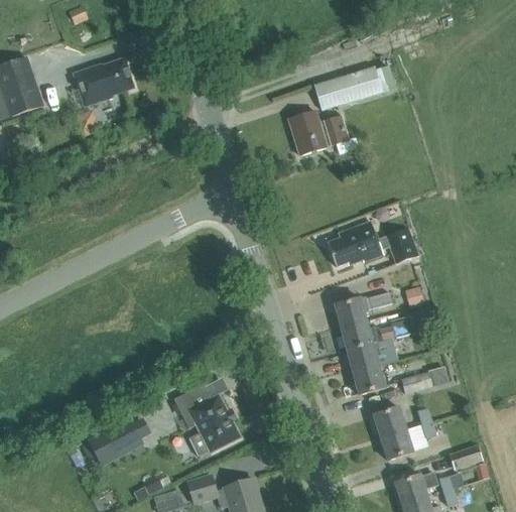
[(25,56),(0,65),(0,82),(11,115),(41,104),(25,56)]
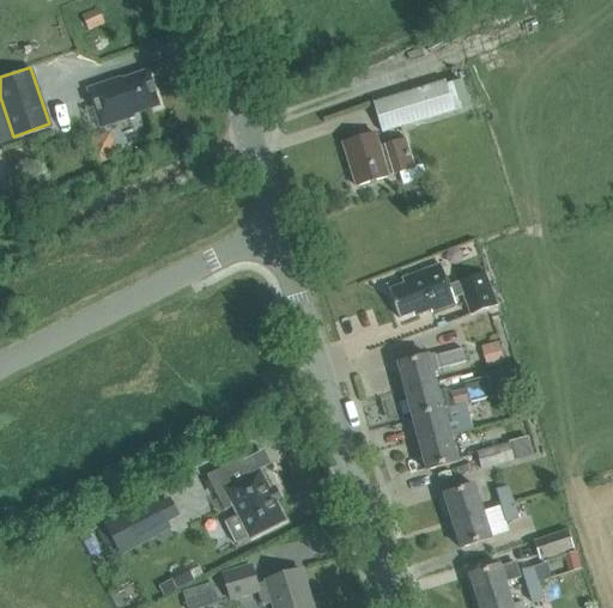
[(122,77),(121,74),(87,86),(101,125),(134,114),(133,111),(158,103),(147,68),(122,77)]
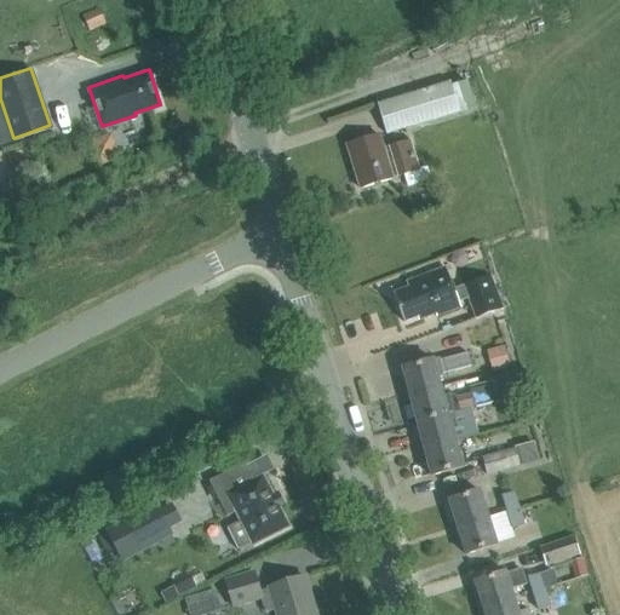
[(385,126),(425,114),(426,118),(459,107),(451,80),(378,102),(385,126)]
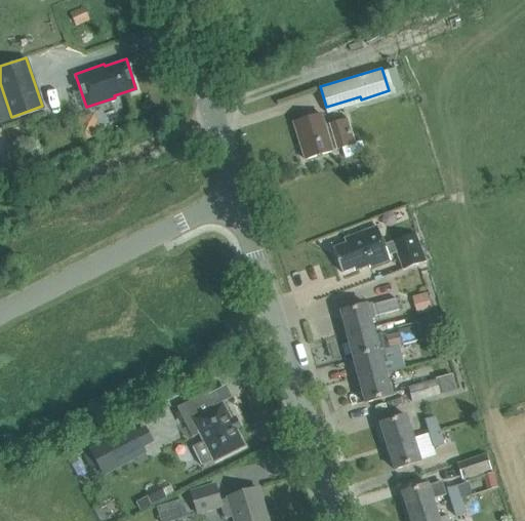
[(80,114),(89,132),(103,126),(93,108),(80,114)]
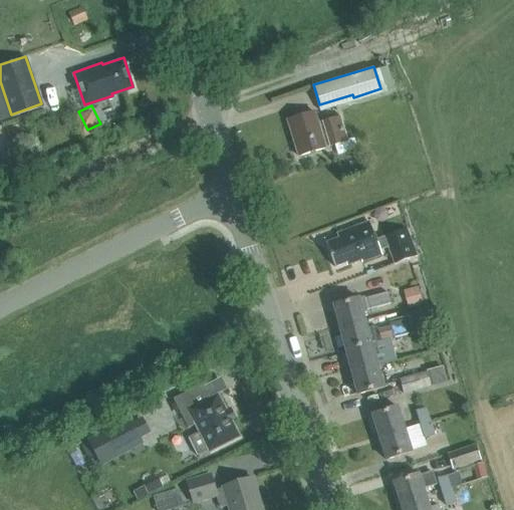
[(319,126),(314,109),(287,117),(298,154),(325,146),(325,145),(330,143),(331,144),(334,143),(337,153),(356,147),(353,136),(346,139),(339,115),(323,120),(325,124),(319,126)]
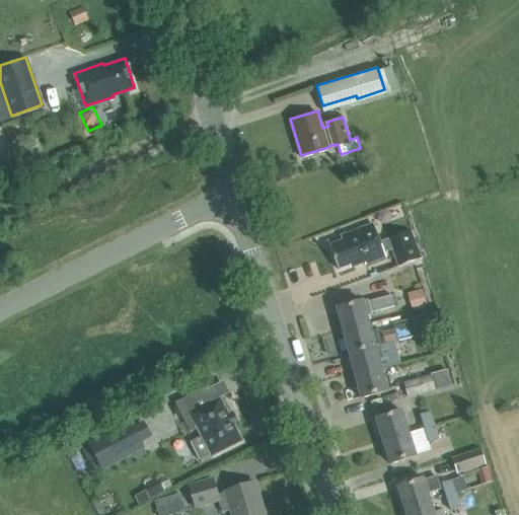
[(0,180),(24,172),(17,152),(0,157),(0,180)]
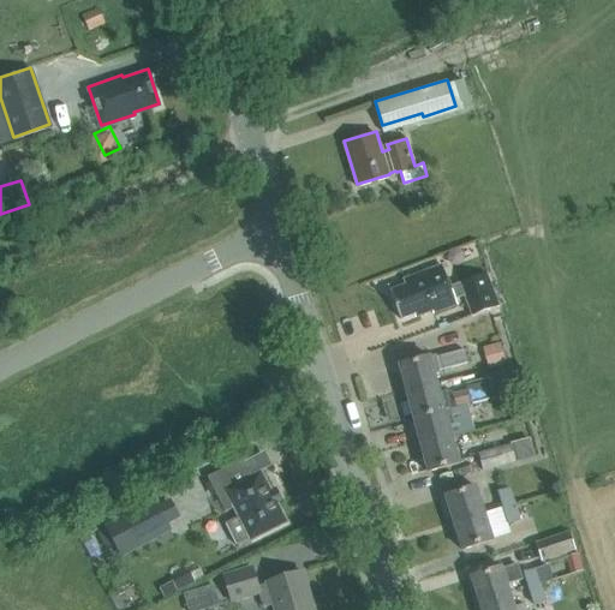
[(443,262),(404,276),(406,282),(389,288),(400,316),(422,309),(423,311),(433,308),(434,310),(458,301),(443,262)]
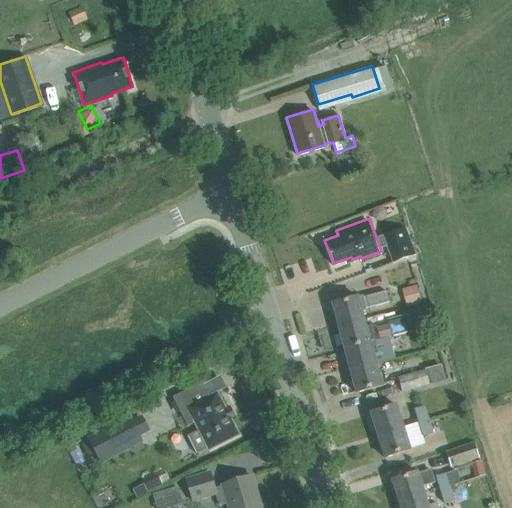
[(416,252),(406,226),(385,234),(395,260),(416,252)]
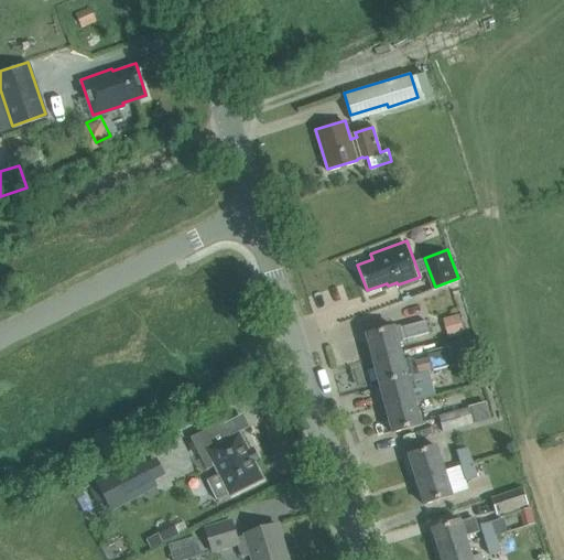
[(445,316),(449,334),(464,330),(459,313),(445,316)]
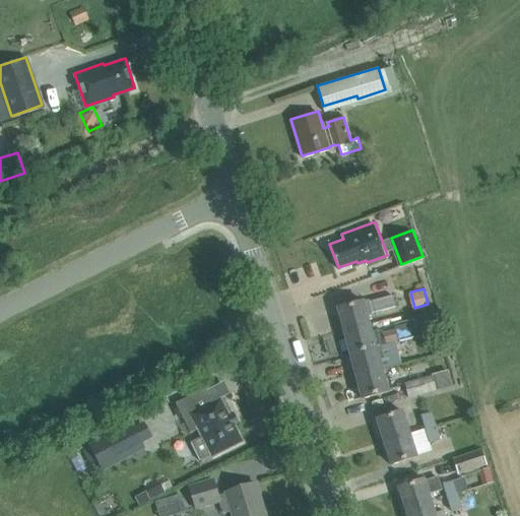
[(369,297),(371,308),(397,302),(394,291),(369,297)]
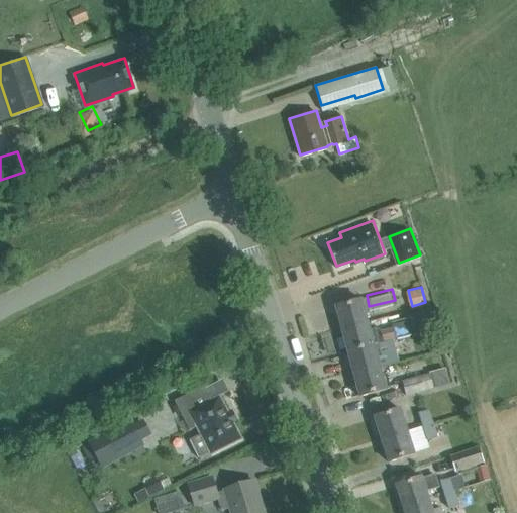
[(335,305),(342,329),(369,322),(366,312),(370,311),(366,297),(362,298),(335,305)]
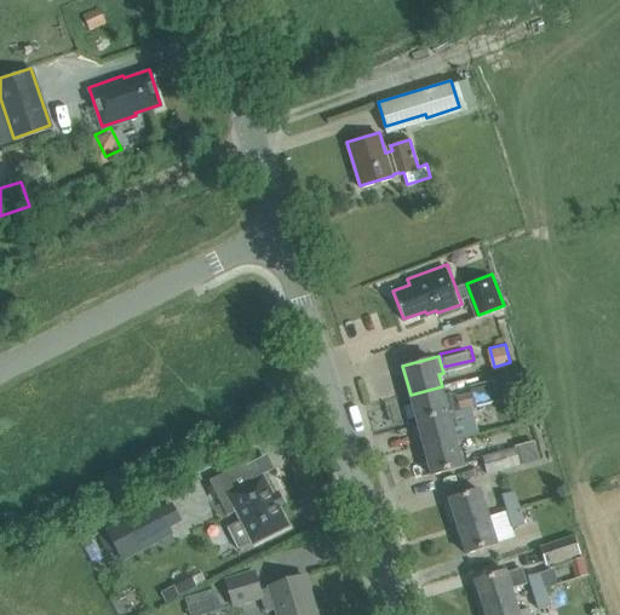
[(524,390),(521,377),(507,379),(511,394),(524,390)]
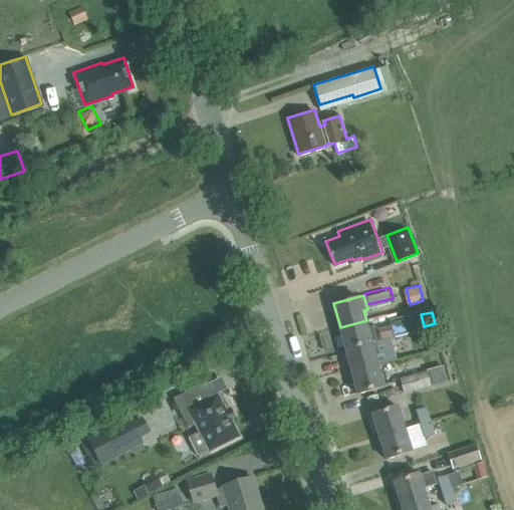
[(340,327),(345,349),(375,341),(375,338),(393,333),(391,324),(377,327),(377,324),(367,327),(366,320),(340,327)]
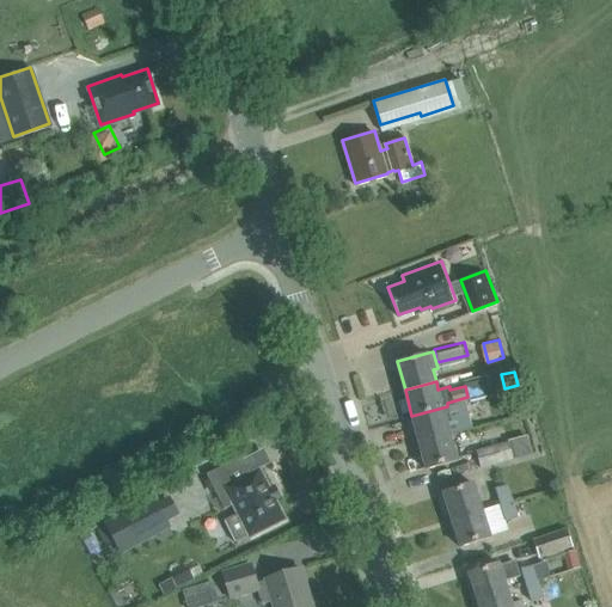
[(447,406),(411,416),(418,441),(450,434),(447,422),(465,417),(461,404),(448,408),(447,406)]
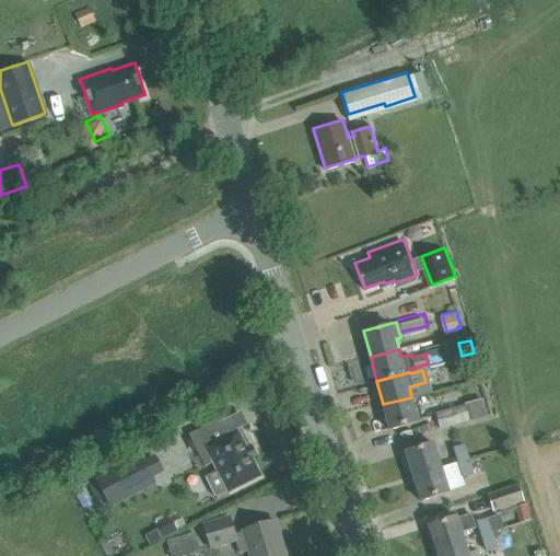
[(465,403),(469,418),(487,414),(482,396),(465,402),(465,403)]
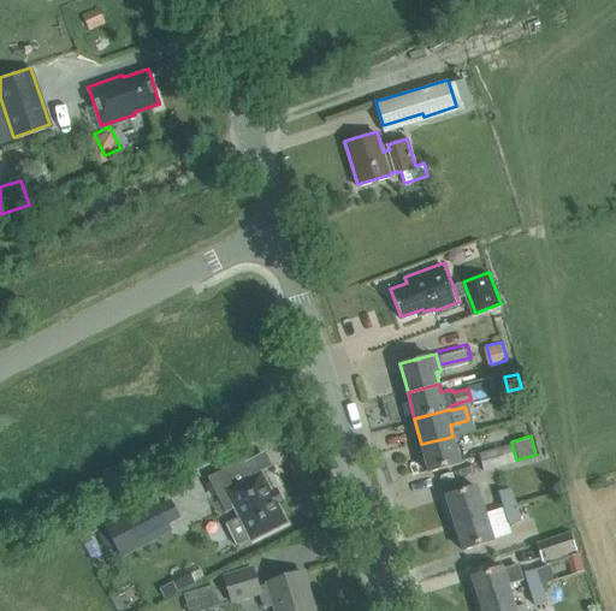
[(455,445),(452,437),(421,444),(428,469),(460,462),(460,461),(465,460),(460,444),(455,445)]
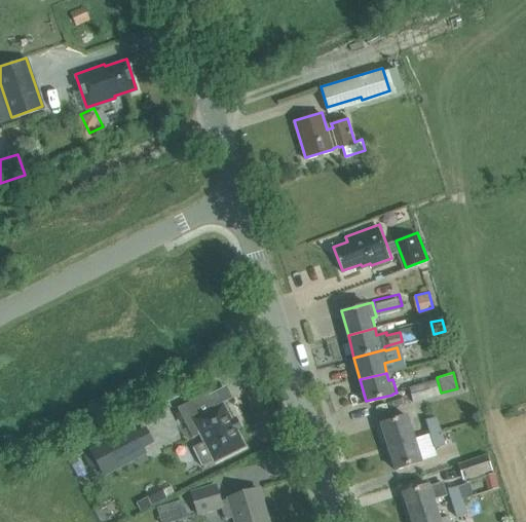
[(409,385),(413,400),(441,393),(437,378),(409,385)]
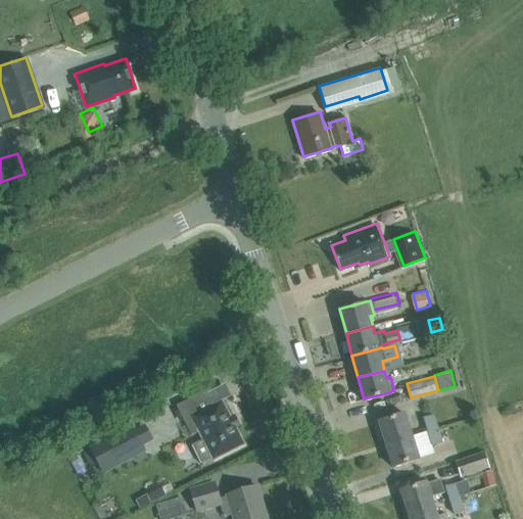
[(205,388),(177,404),(191,433),(198,429),(202,437),(191,442),(200,461),(211,456),(214,458),(244,442),(222,398),(214,403),(205,388)]
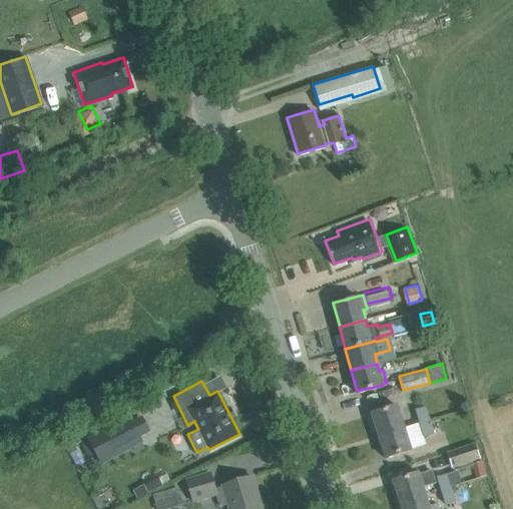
[(372,412),(379,435),(405,427),(398,404),(372,412)]
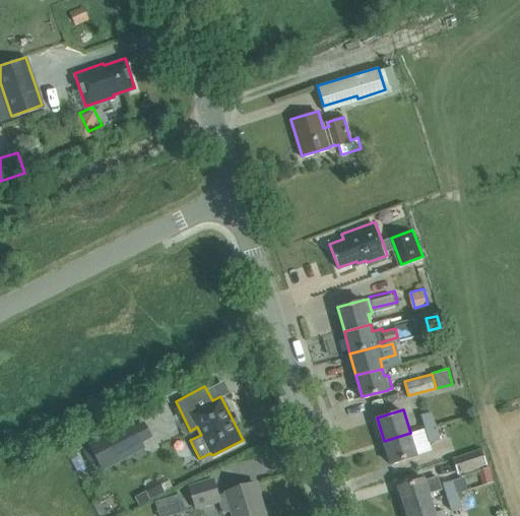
[(435,424),(431,410),(421,413),(426,427),(435,424)]
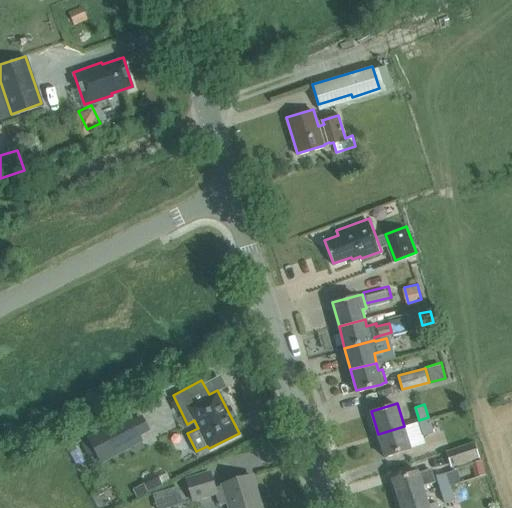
[(101,460),(142,438),(129,415),(88,437),(101,460)]
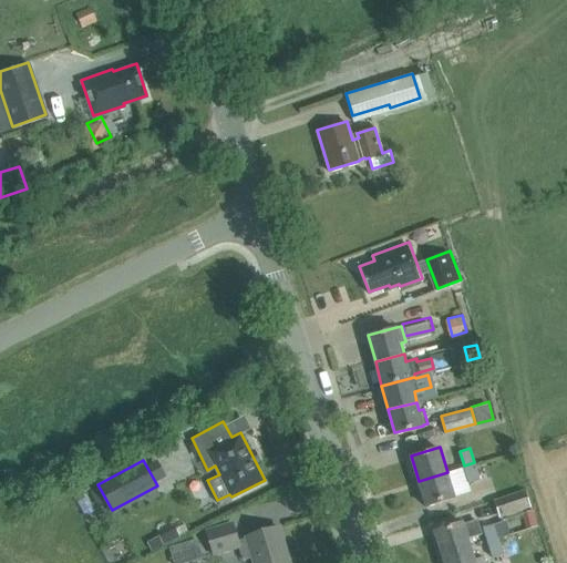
[(480,478),(474,462),(464,466),(468,481),(480,478)]
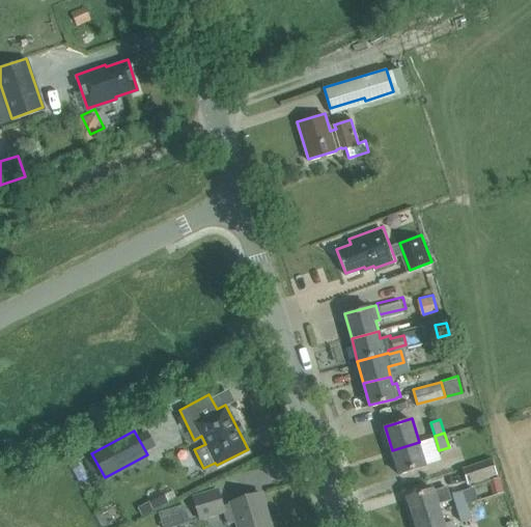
[(399,472),(425,465),(419,442),(392,450),(399,472)]
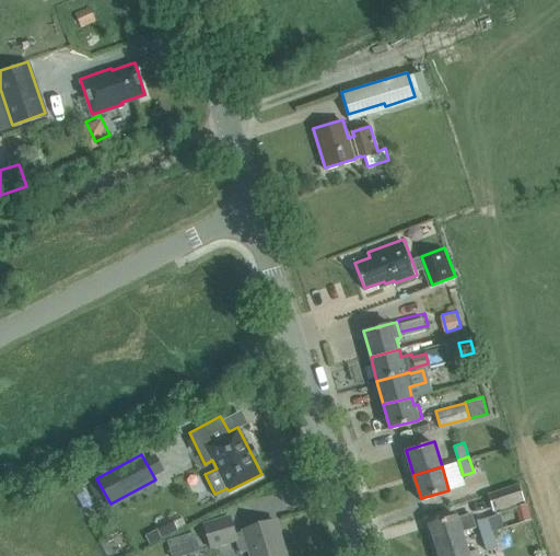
[(524,499),(517,482),(487,491),(493,510),(524,499)]
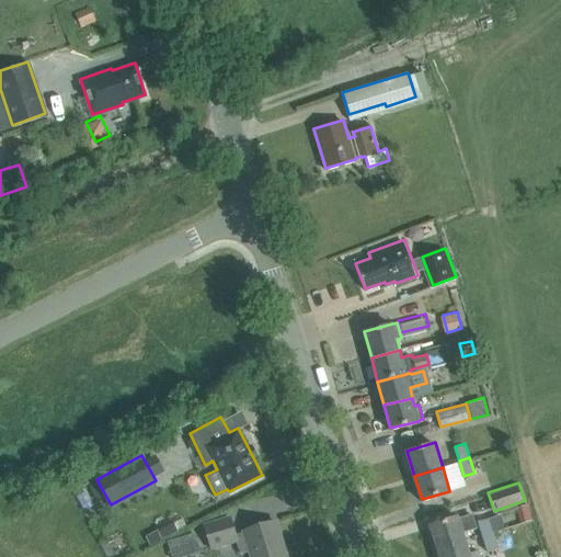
[(530,519),(527,503),(516,506),(519,521),(530,519)]
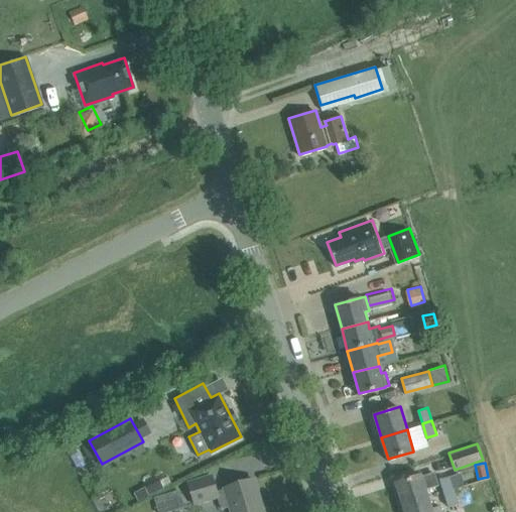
[(421,476),(420,474),(395,482),(402,504),(428,496),(425,488),(438,484),(434,472),(421,476)]
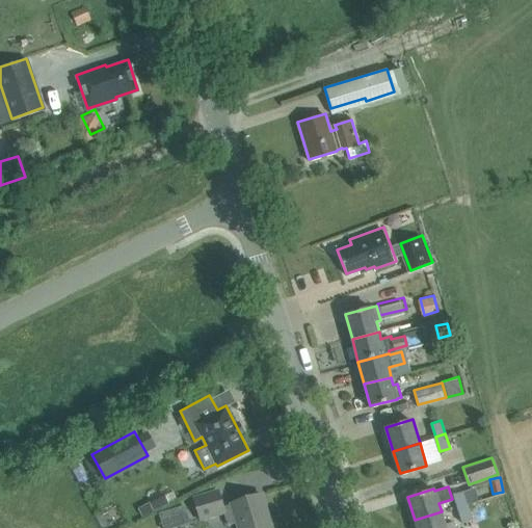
[(222,506),(217,490),(193,497),(201,519),(223,511),(228,524),(237,521),(238,527),(271,527),(261,493),(231,502),(232,503),(222,506)]
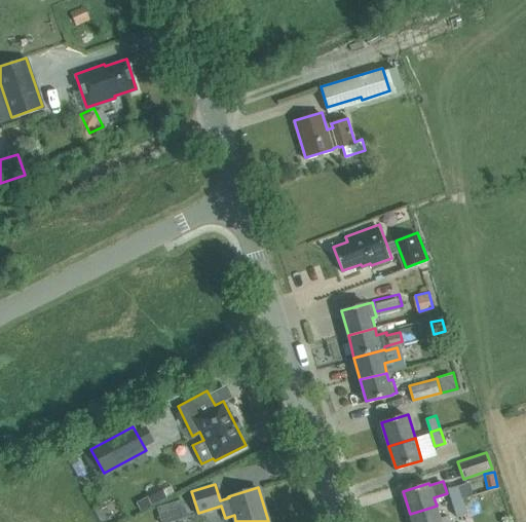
[(452,500),(461,497),(457,484),(447,487),(452,500)]
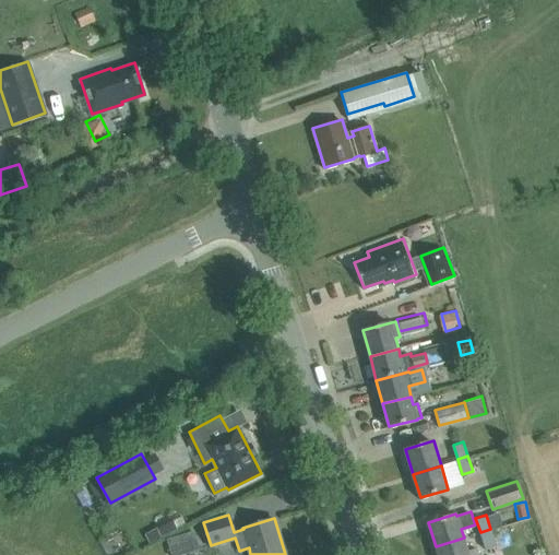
[(490,529),(480,532),(485,546),(496,543),(490,529)]
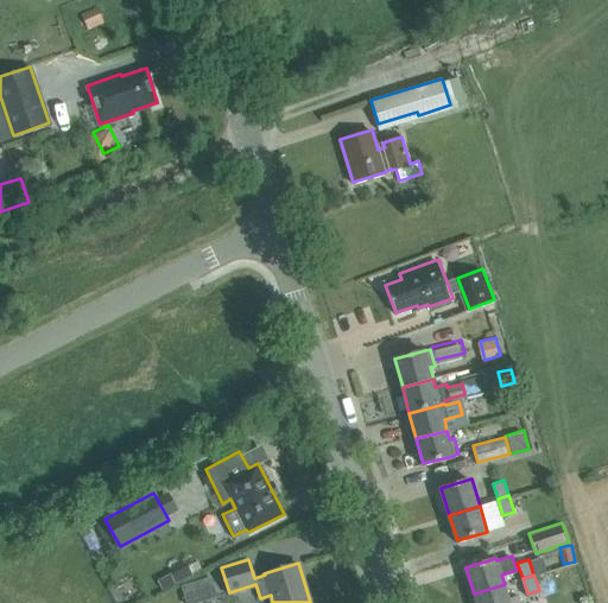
[(184,585),(189,602),(215,595),(210,577),(184,585)]
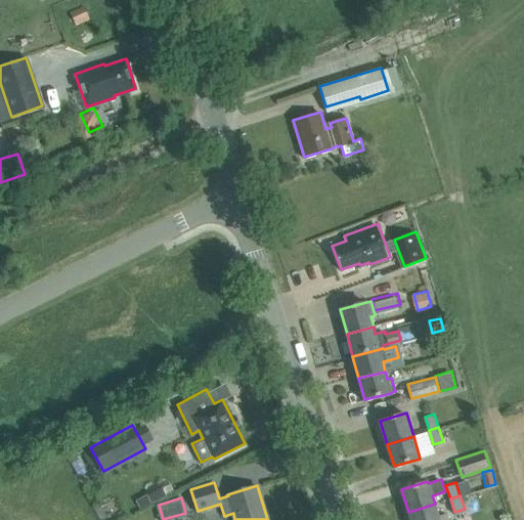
[(435,504),(408,512),(410,519),(449,519),(447,511),(438,514),(435,504)]
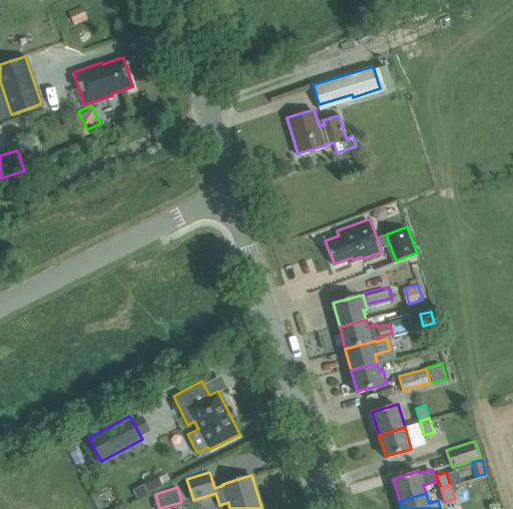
All buildings are outlined.
